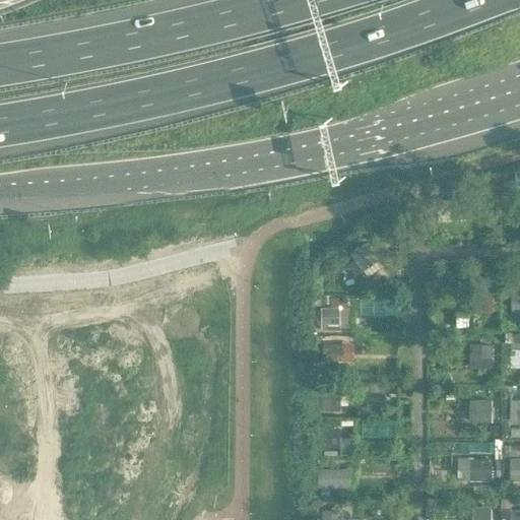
[(351,248),(363,267),(380,257),(368,238),(351,248)]
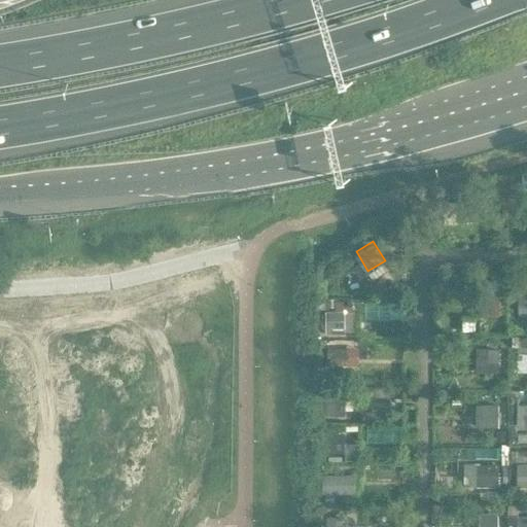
[(326,275),(326,292),(339,292),(339,275),(326,275)]
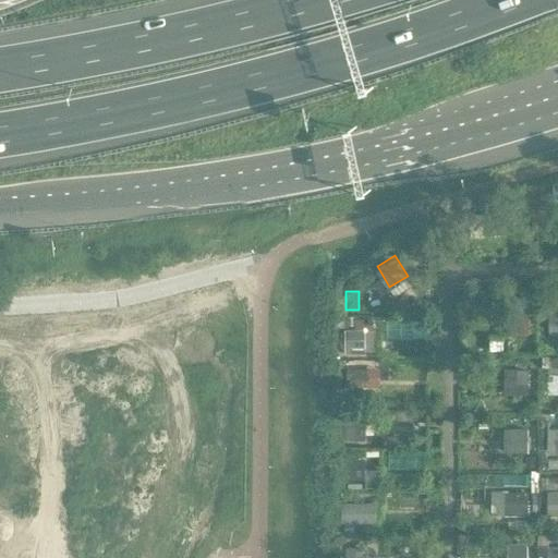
[(557,334),(557,313),(548,314),(548,334),(557,334)]
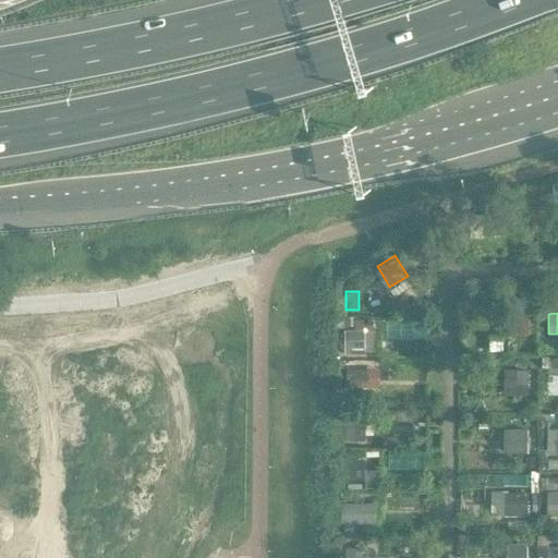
[(530,335),(530,315),(506,315),(506,334),(530,335)]
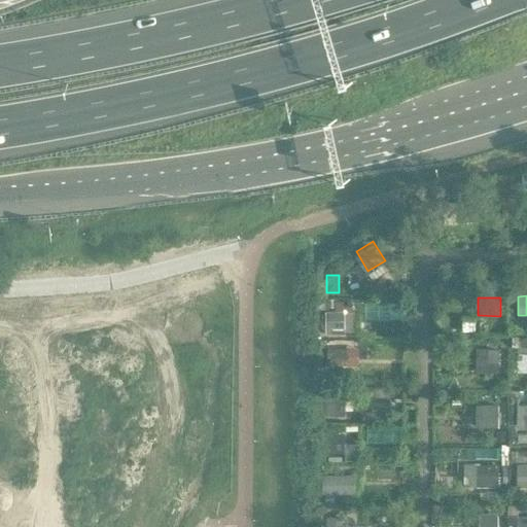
[(346,328),(346,312),(326,312),(326,328),(346,328)]
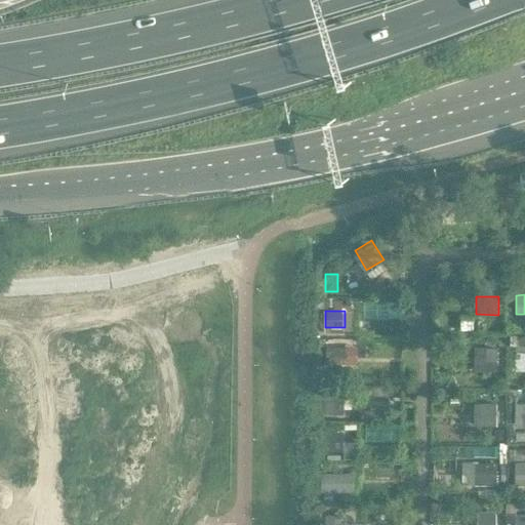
[(472,371),(495,371),(495,348),(472,348),(472,371)]
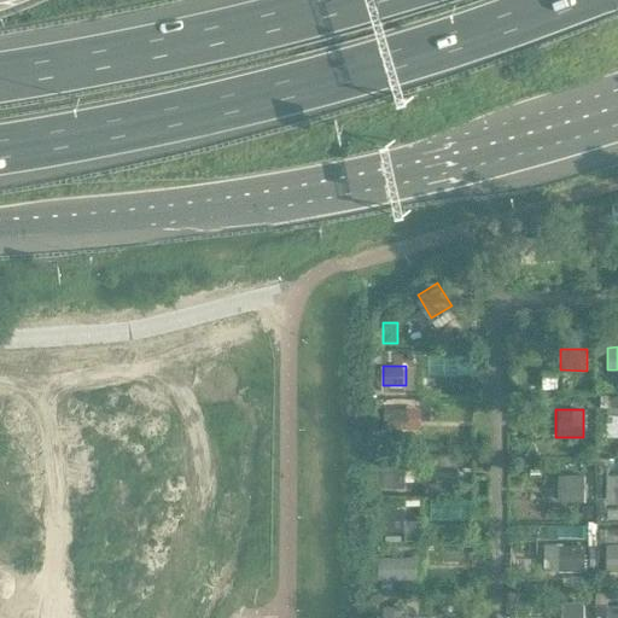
[(617,435),(617,413),(607,413),(607,436),(617,435)]
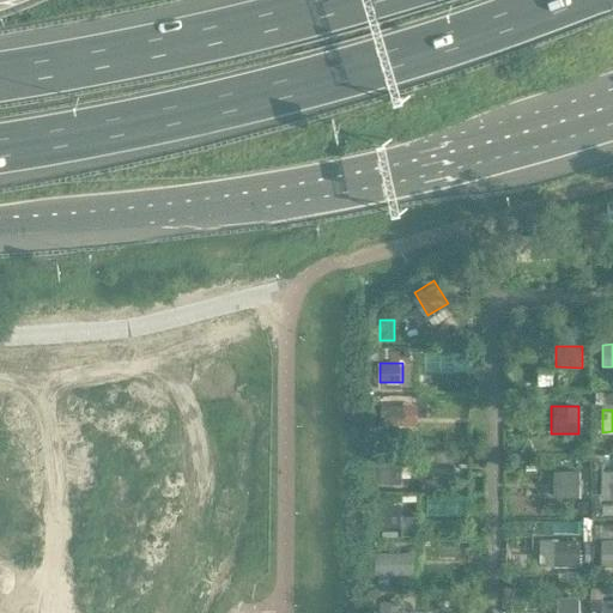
[(380,411),(380,436),(394,436),(394,412),(380,411)]
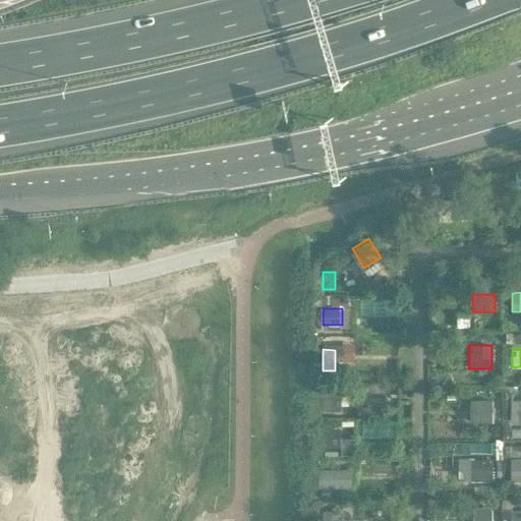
[(324,411),(343,411),(343,390),(324,390),(324,411)]
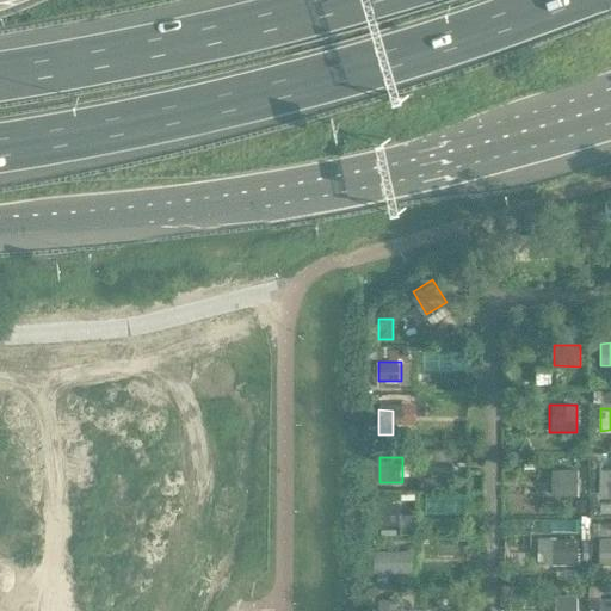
[(576,495),(576,469),(549,468),(549,495),(576,495)]
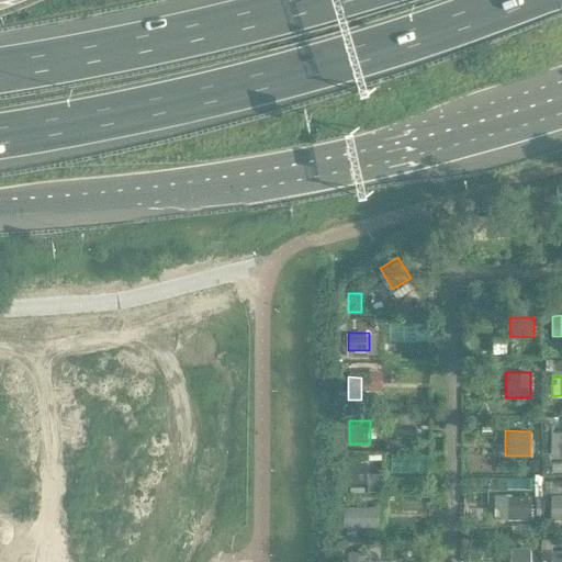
[(561,430),(552,430),(552,456),(561,456),(561,430)]
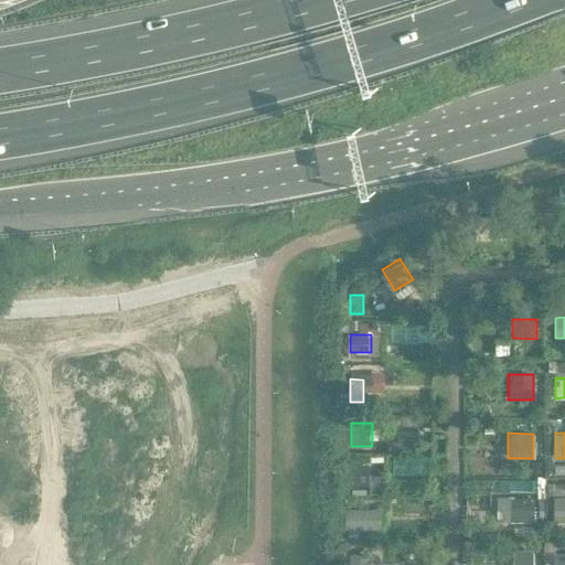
[(371,486),(371,467),(350,467),(350,486),(371,486)]
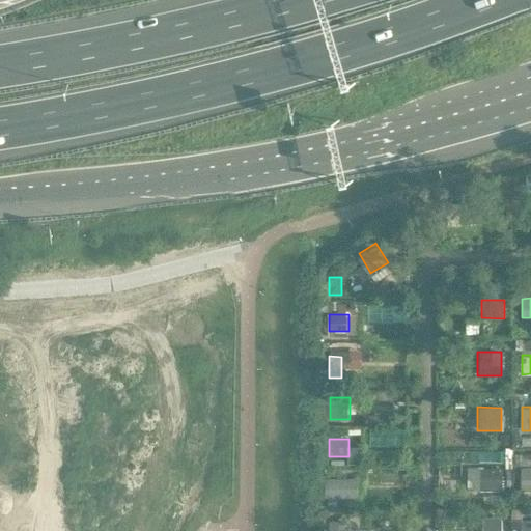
[(504,492),(504,467),(482,467),(482,492),(504,492)]
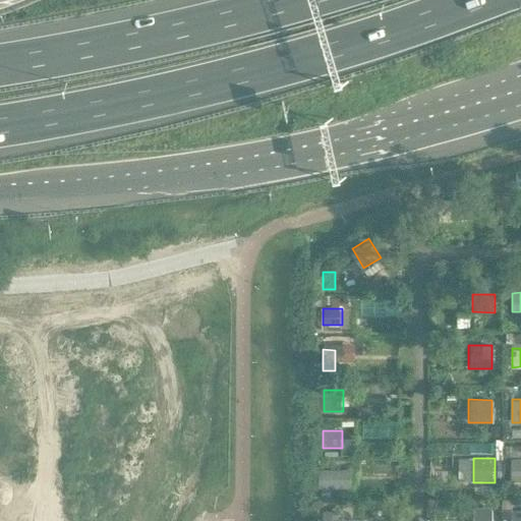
[(520,482),(520,458),(510,459),(510,482),(520,482)]
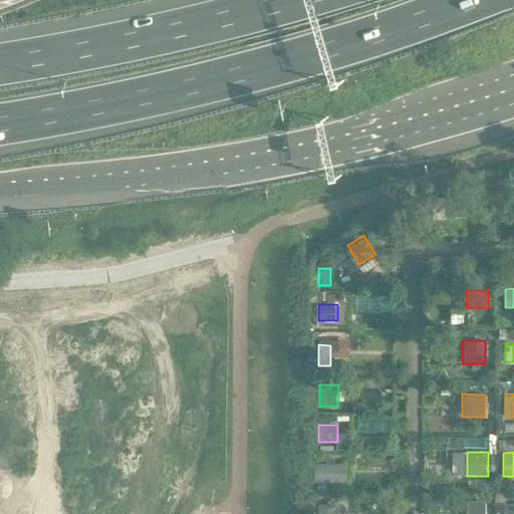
[(341,481),(341,464),(318,464),(318,481),(341,481)]
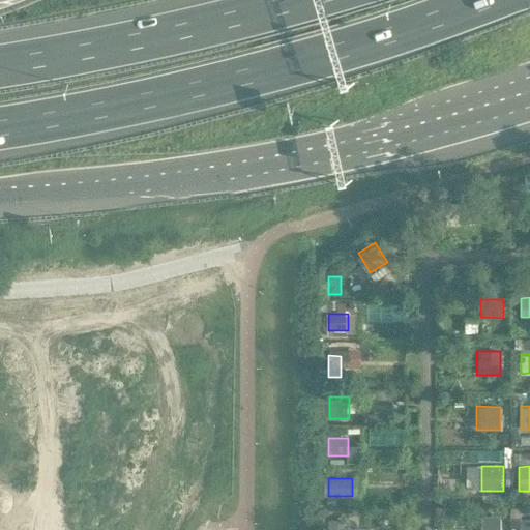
[(480,529),(499,529),(500,518),(480,518),(480,529)]
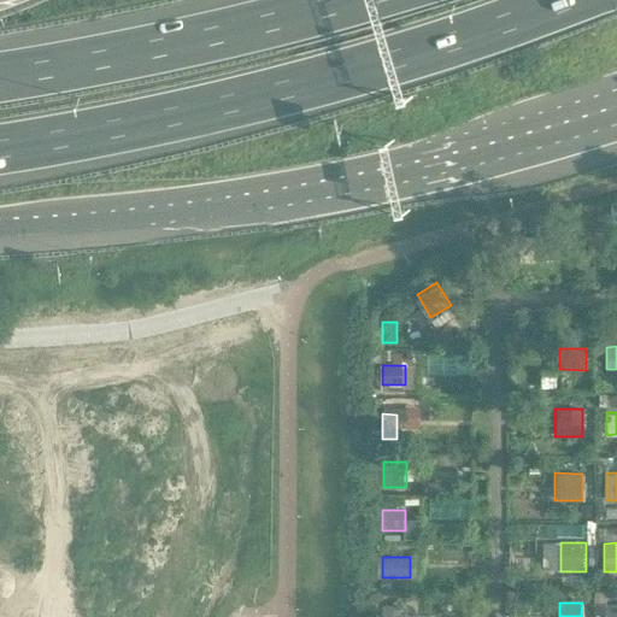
[(405,616),(405,606),(382,606),(381,616),(405,616)]
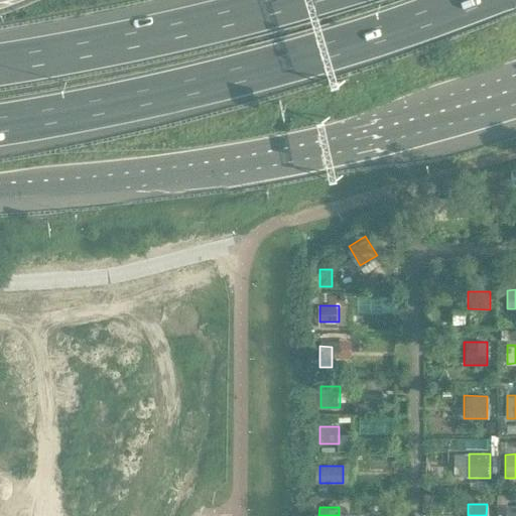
[(515,515),(515,507),(507,507),(506,515),(515,515)]
